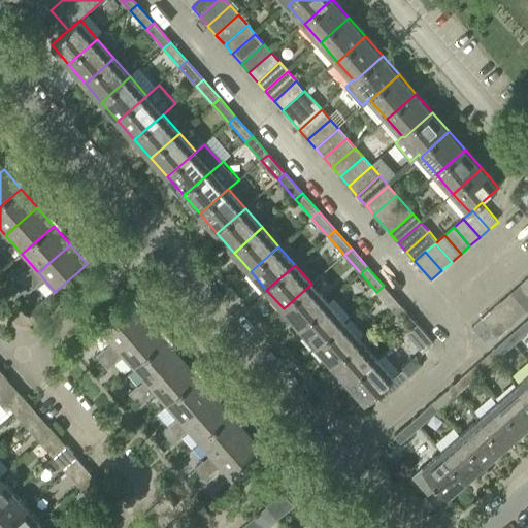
[(24,286),(32,277),(26,271),(18,278),(24,286)]
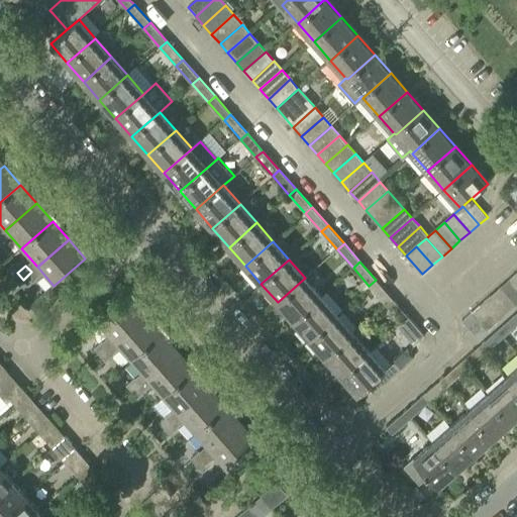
[(29,286),(37,279),(31,272),(23,280),(29,286)]
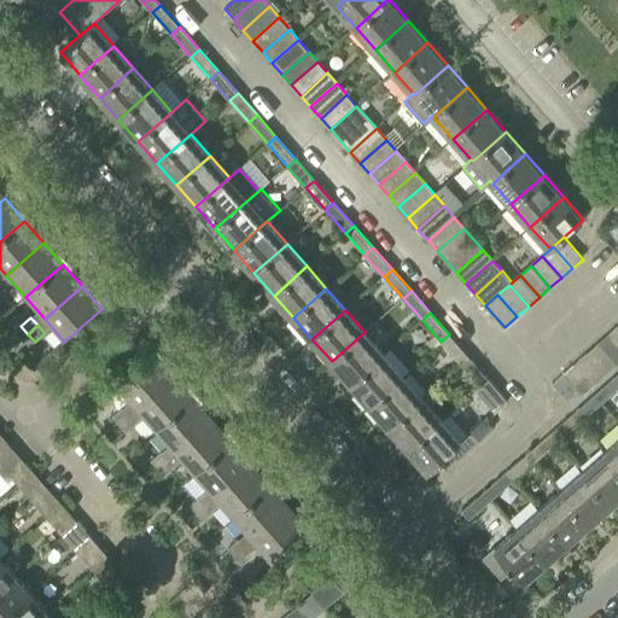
[(350,383),(384,354),(365,332),(332,361),(350,383)]
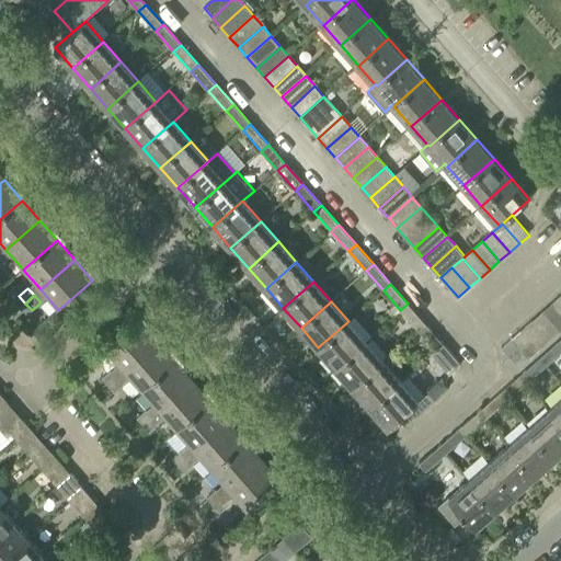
[(419,330),(425,324),(408,304),(400,310),(419,330)]
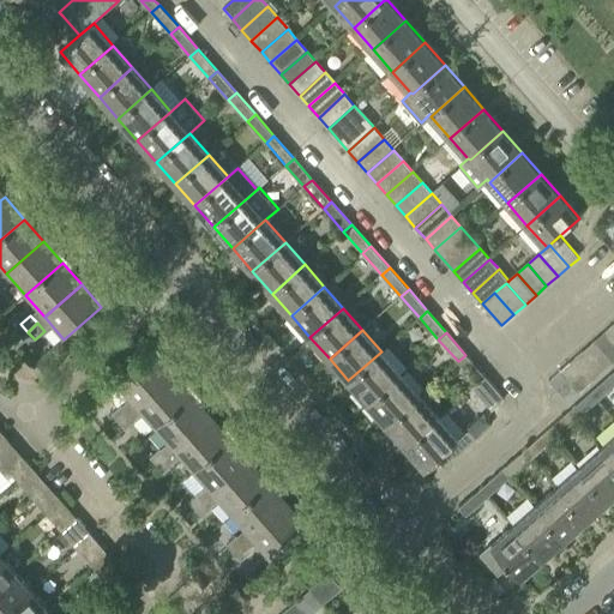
[(612,363),(613,361),(613,343),(605,332),(594,342),(612,363)]
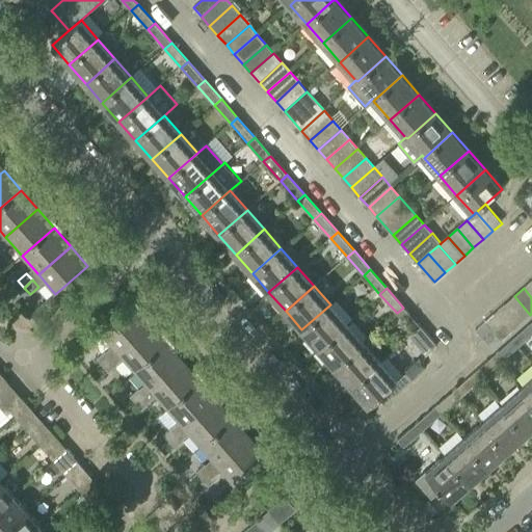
[(521,323),(530,315),(514,296),(505,304),(521,323)]
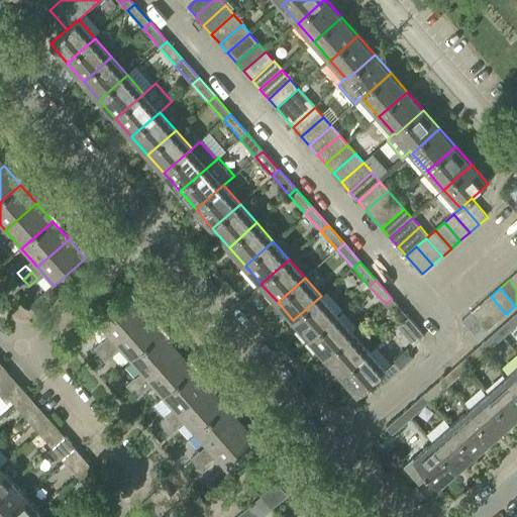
[(309,338),(337,314),(321,296),(293,320),(309,338)]
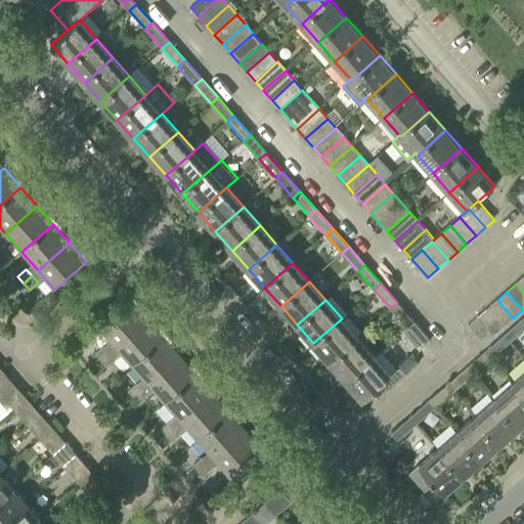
[(504,326),(513,318),(497,300),(487,308),(504,326)]
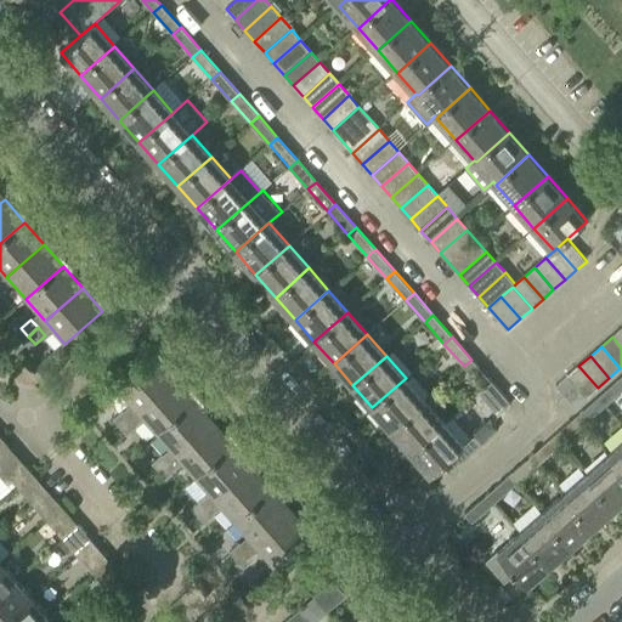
[(137,412),(175,379),(156,357),(118,390),(137,412)]
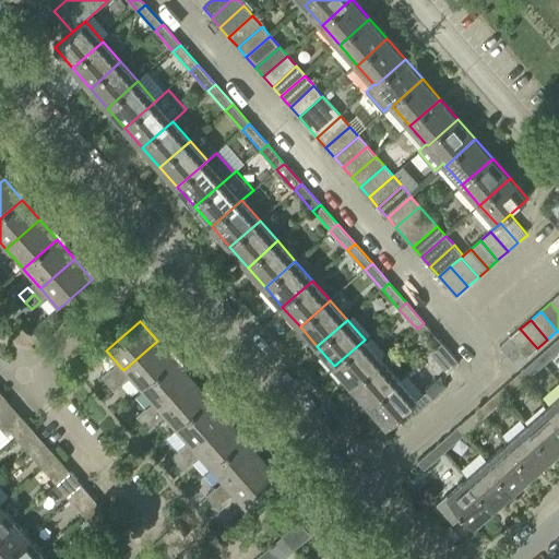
[(435,349),(442,343),(424,323),(417,329),(435,349)]
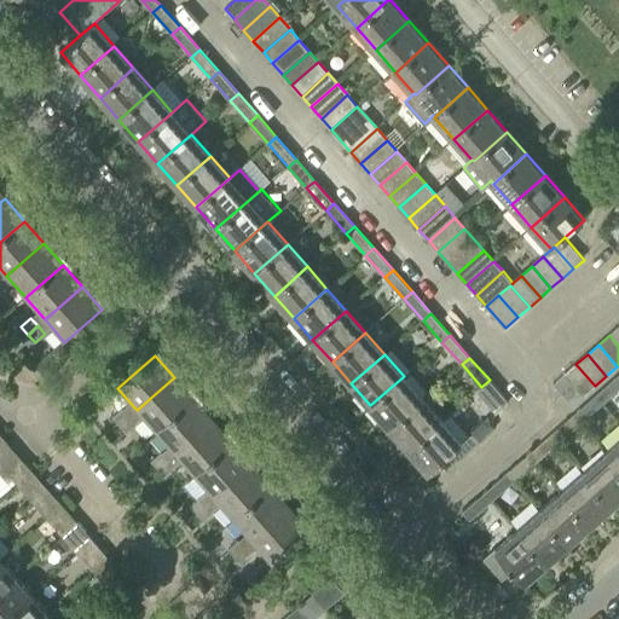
[(584,395),(591,389),(595,386),(576,364),(565,374),(584,395)]
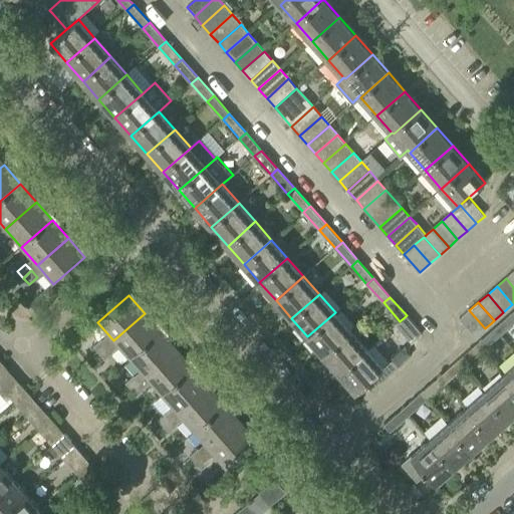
[(475,337),(485,328),(469,310),(459,319),(475,337)]
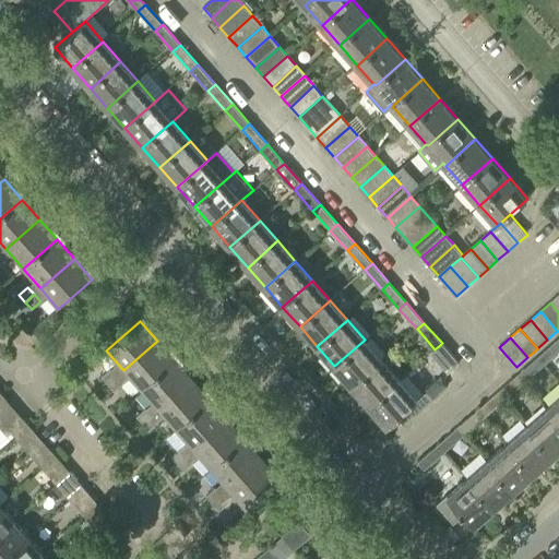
[(544,365),(558,351),(558,339),(538,357),(544,365)]
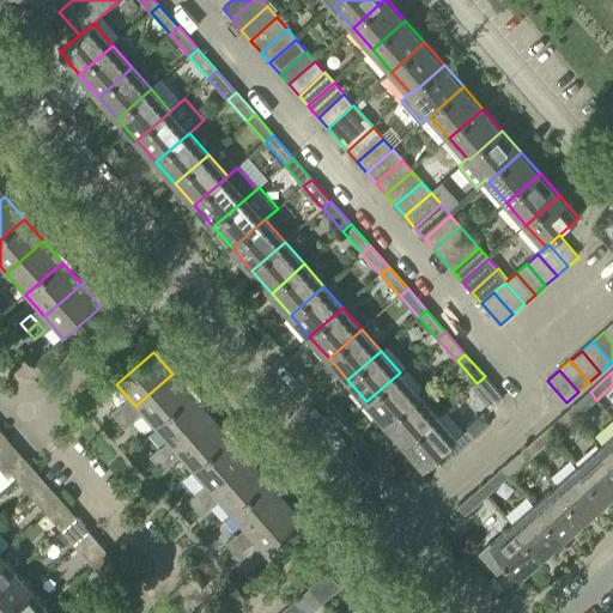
[(386,424),(419,395),(401,375),(400,372),(366,401),(386,424)]
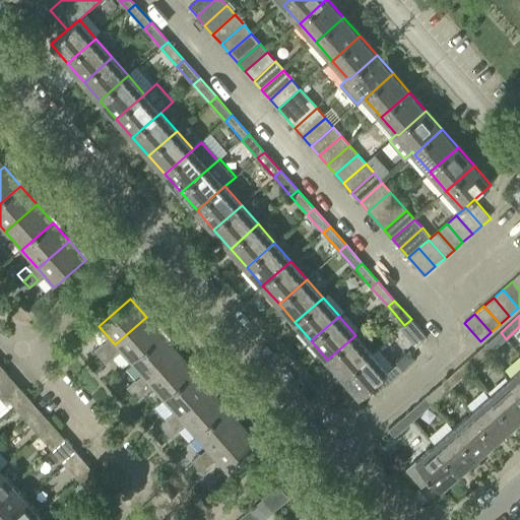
[(131,364),(163,335),(146,317),(115,344),(131,364)]
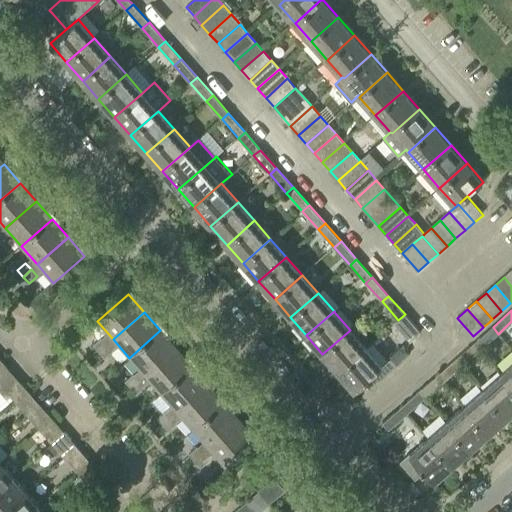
[(411,343),(421,333),(405,314),(398,320),(394,324),(411,343)]
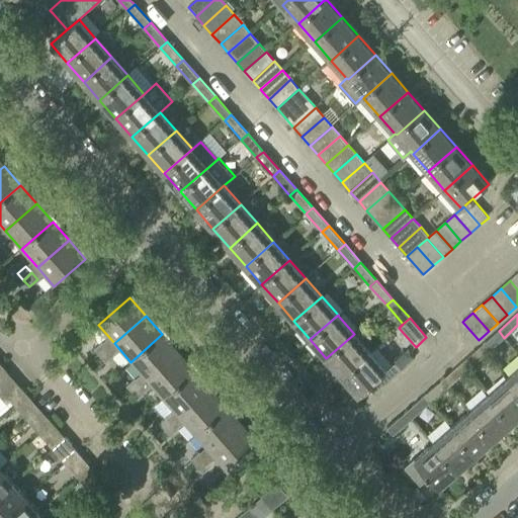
[(487,353),(490,350),(504,338),(499,331),(481,347),(487,353)]
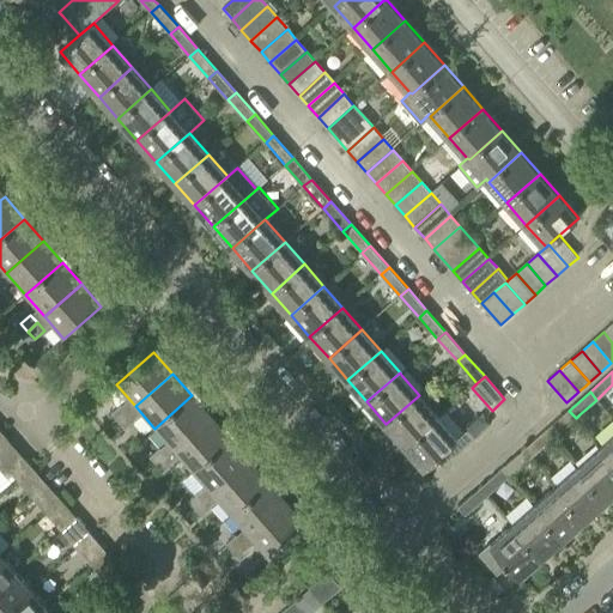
[(174,450),(211,417),(192,395),(155,429),(174,450)]
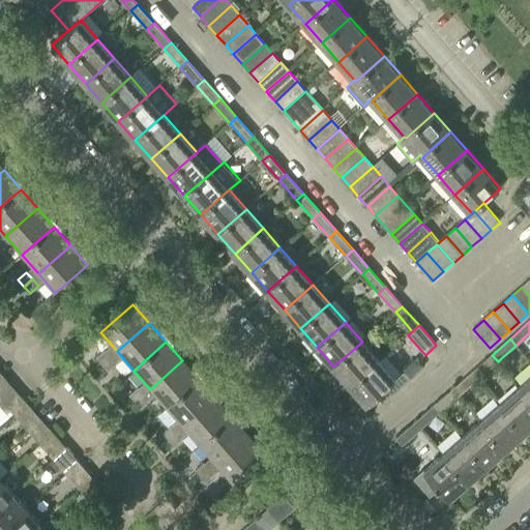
[(351,385),(379,360),(362,342),(333,366),(347,382),(351,385)]
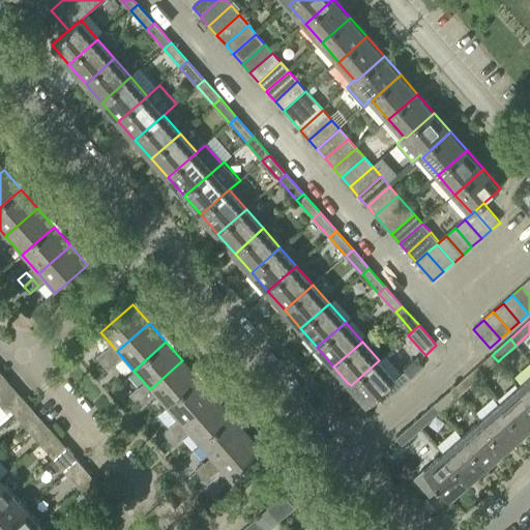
[(102,364),(111,357),(106,350),(96,357),(102,364)]
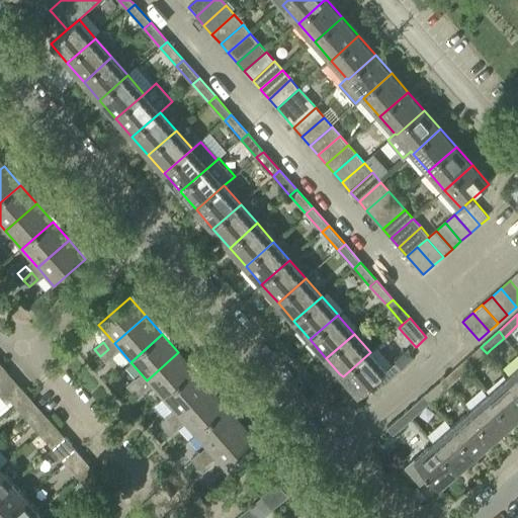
[(467,369),(487,353),(481,347),(461,363),(467,369)]
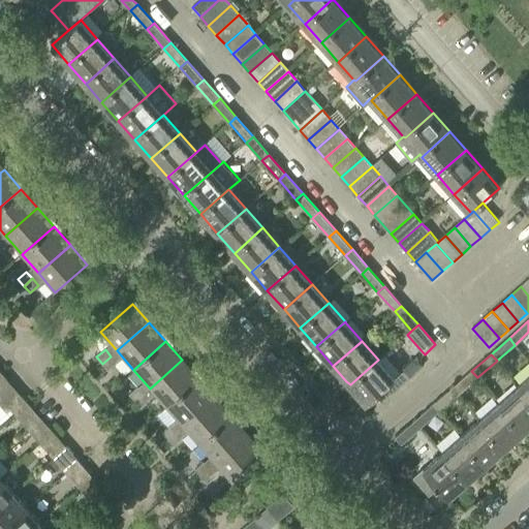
[(109,370),(117,363),(111,356),(102,364),(109,370)]
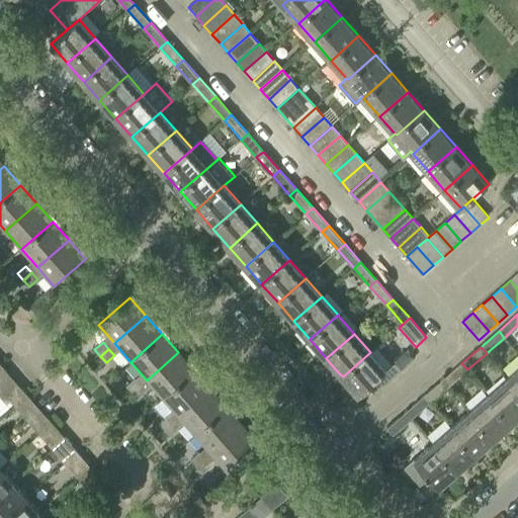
[(393,361),(400,369),(412,358),(405,351),(393,361)]
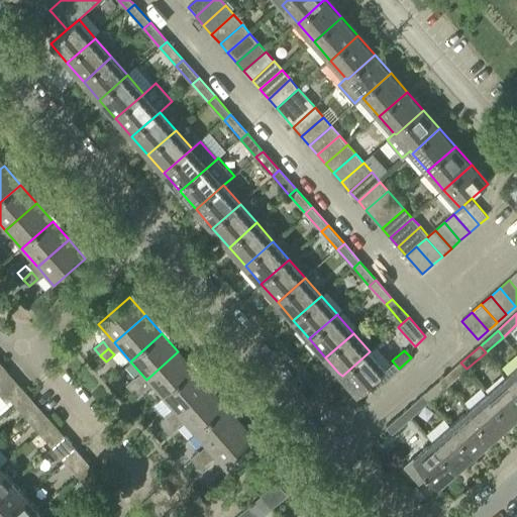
[(163,398),(194,371),(178,351),(146,380),(163,398)]
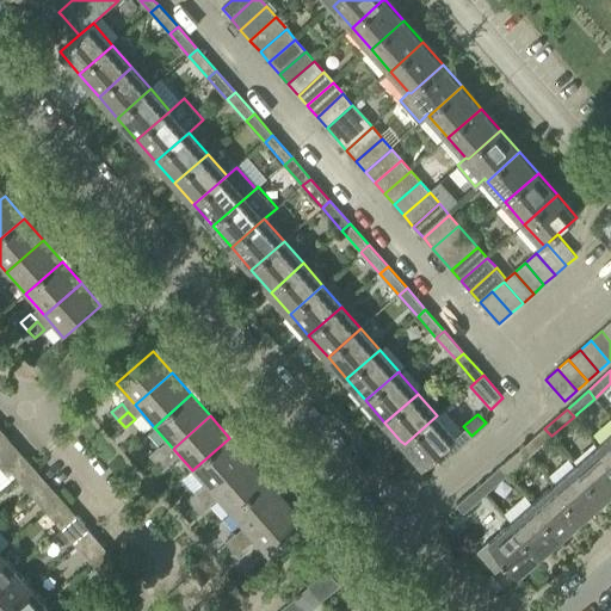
[(424,467),(456,438),(437,415),(405,444),(424,467)]
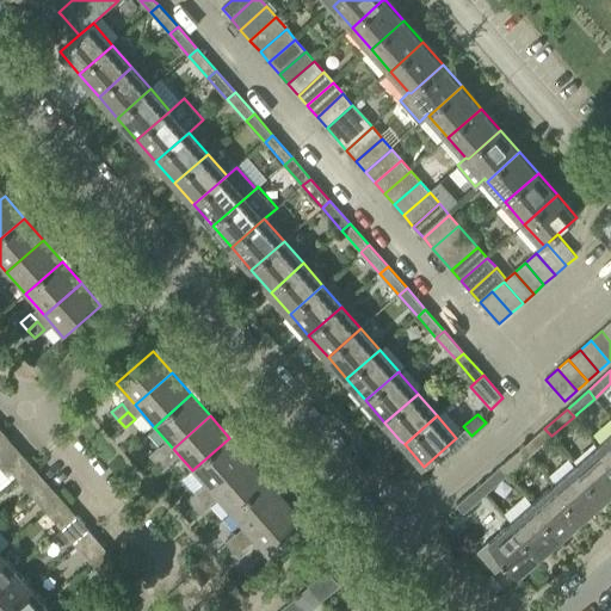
[(530,455),(551,436),(544,429),(523,448),(530,455)]
